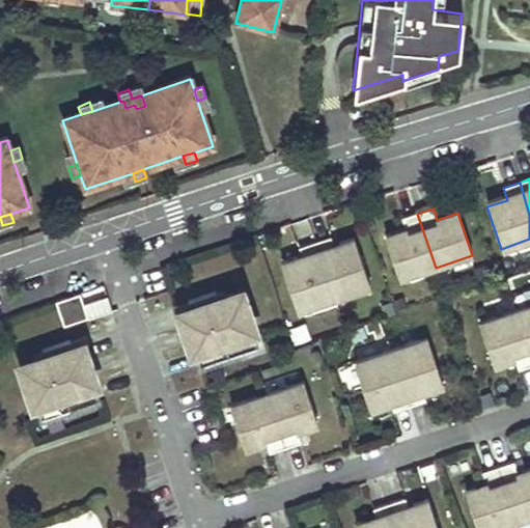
[(399,279),(436,268),(417,214),(401,219),(405,230),(385,237),(399,279)]
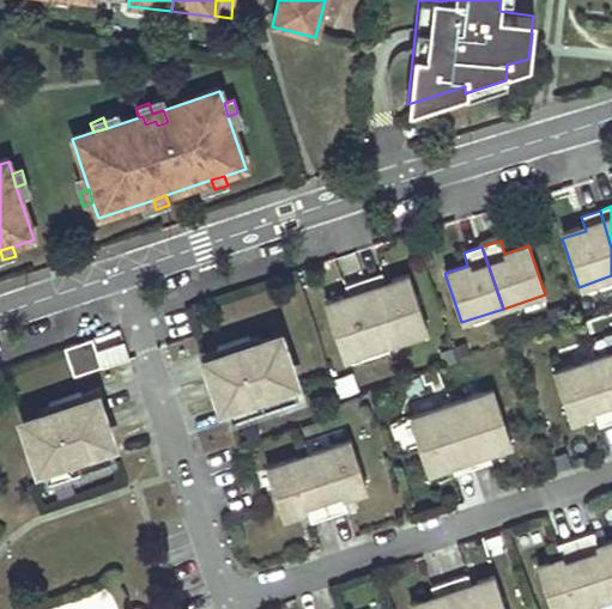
[(383,343),(425,328),(410,280),(386,288),(381,274),(363,280),(383,343)]
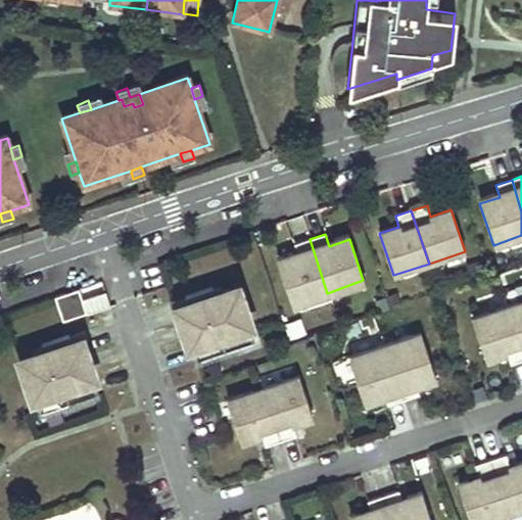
[(291,304),(327,293),(310,239),(293,244),(297,256),(278,263),(291,304)]
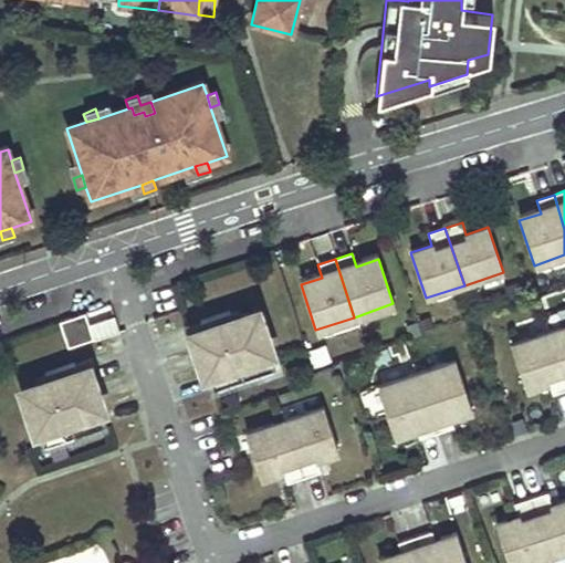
[(274,372),(257,314),(191,334),(209,392),(274,372)]
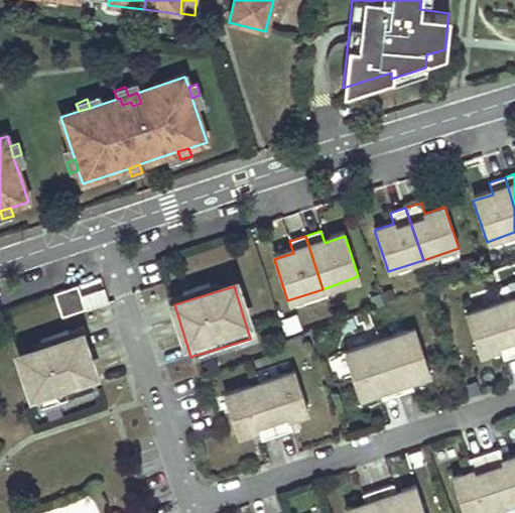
[(81,298),(77,287),(53,294),(61,318),(86,311),(81,298)]
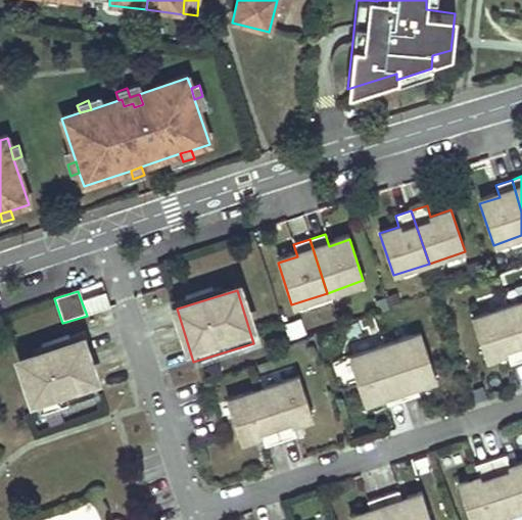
[(105,295),(82,302),(87,316),(109,308),(105,295)]
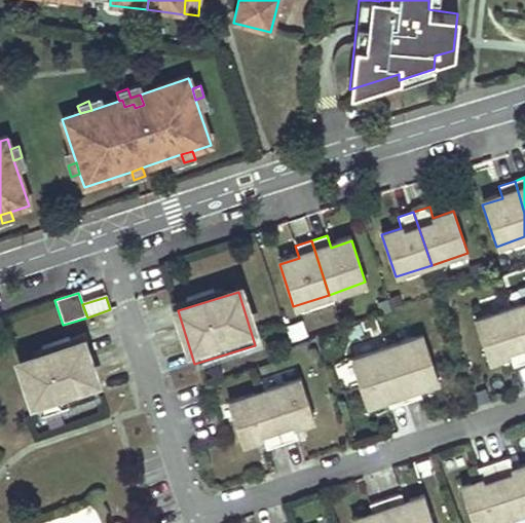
[(524,303),(511,308),(524,352),(524,303)]
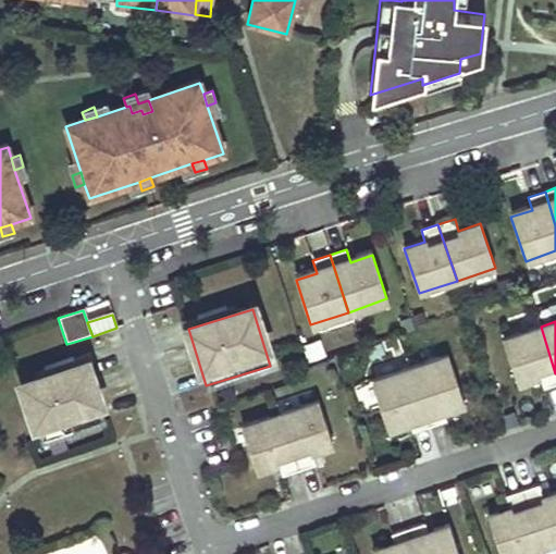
[(555,384),(555,373),(541,327),(503,340),(518,384),(539,378),(543,390),(555,384)]
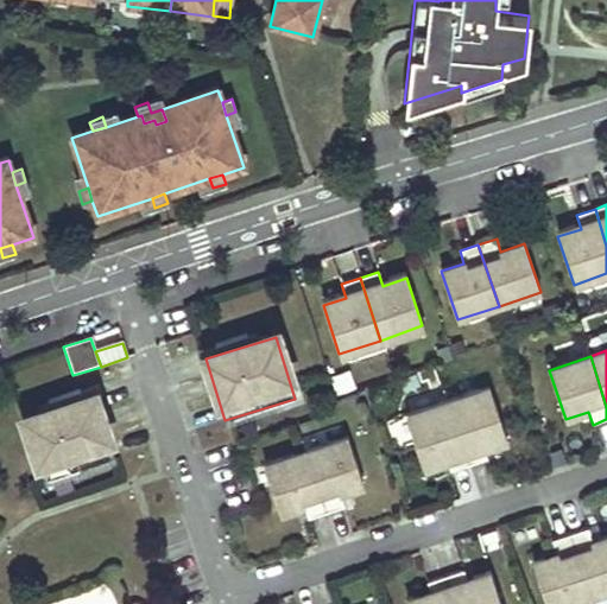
[(505,440),(489,392),(448,405),(468,466),(486,461),(482,447),(505,440)]
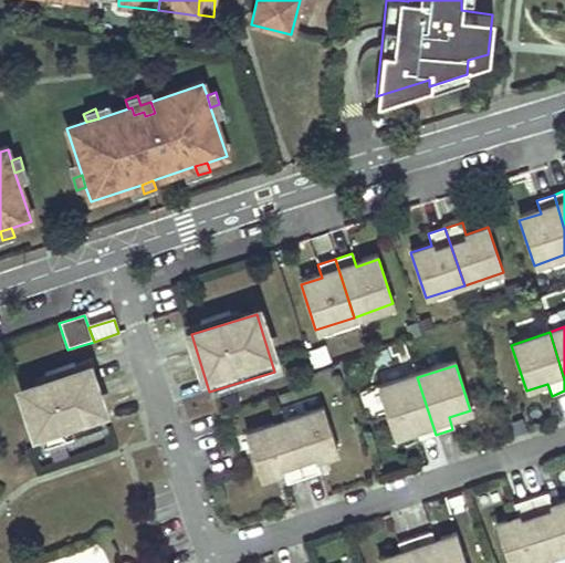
[(85,369),(23,391),(43,449),(105,429),(85,369)]
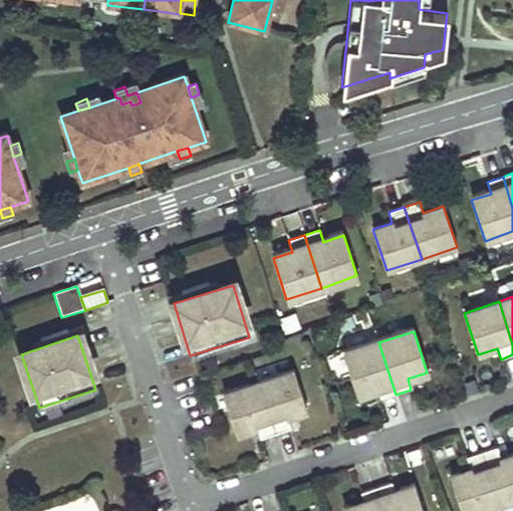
[(396,395),(378,342),(343,354),(356,396),(376,389),(379,400),(396,395)]
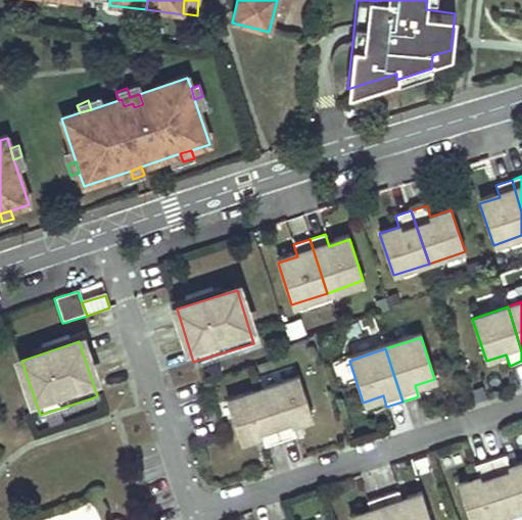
[(312,420),(298,378),(263,389),(280,442),(296,437),(292,426),(312,420)]
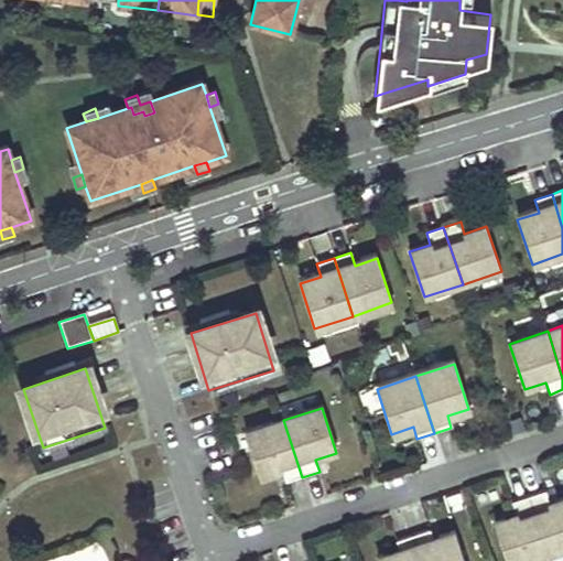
[(302,477),(283,420),(245,433),(260,478),(281,471),(285,483),(302,477)]
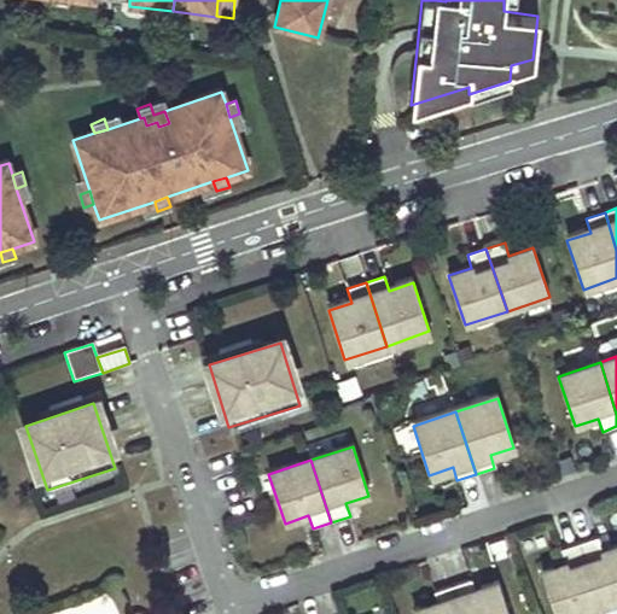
[(600,607),(616,601),(616,547),(603,551),(598,538),(578,544),(600,607)]
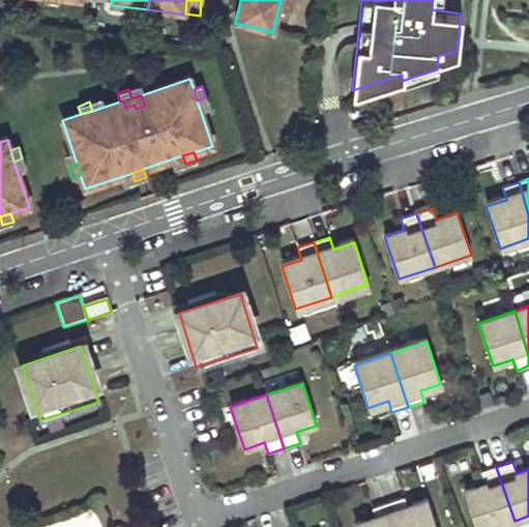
[(498,526),(515,521),(496,467),(480,472),(485,484),(464,491),(476,526),(498,526)]
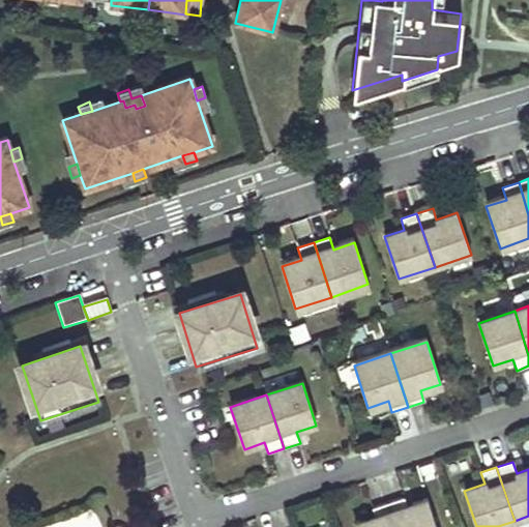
[(435,526),(428,503),(408,510),(404,498),(387,504),(394,526),(435,526)]
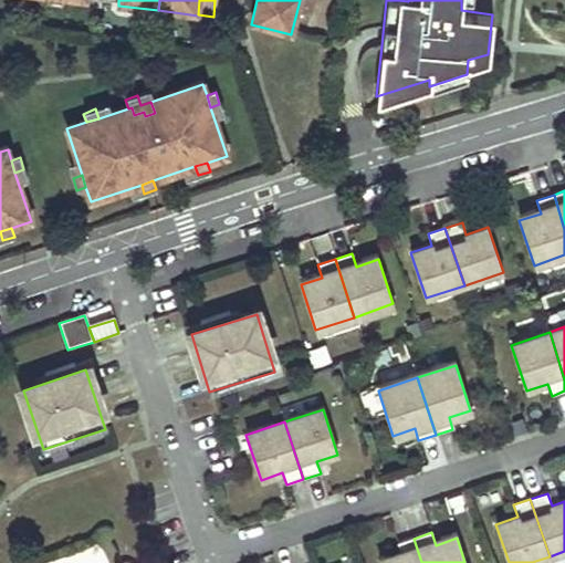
[(421,562),(414,539),(397,544),(401,556),(383,562),(421,562)]
